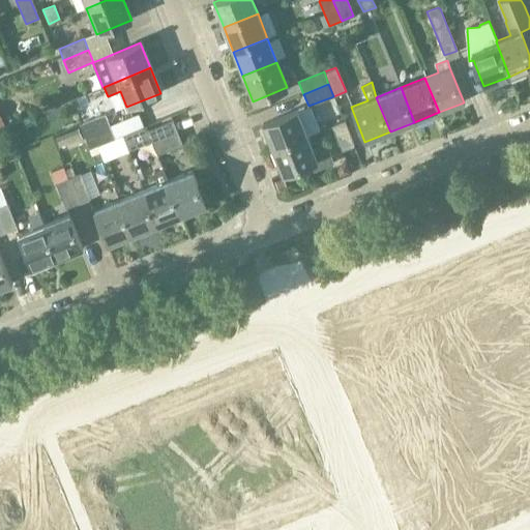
[(272,150),(306,137),(296,111),(262,124),(272,150)]
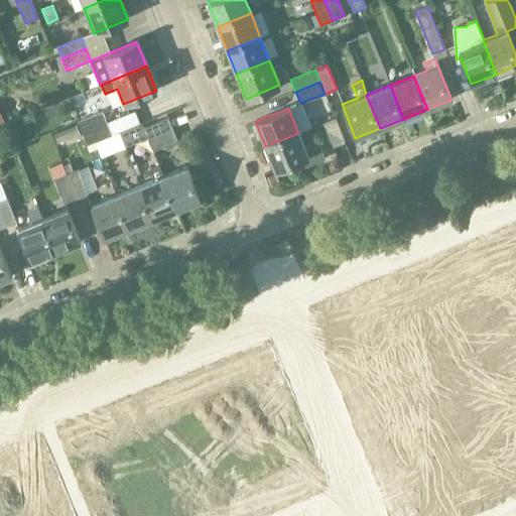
[(82,133),(106,123),(101,112),(77,121),(82,133)]
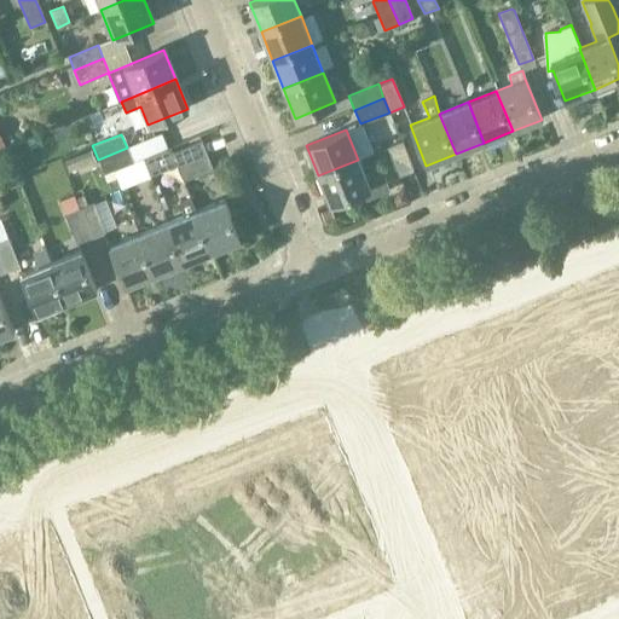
[(177,167),(206,155),(200,140),(171,152),(177,167)]
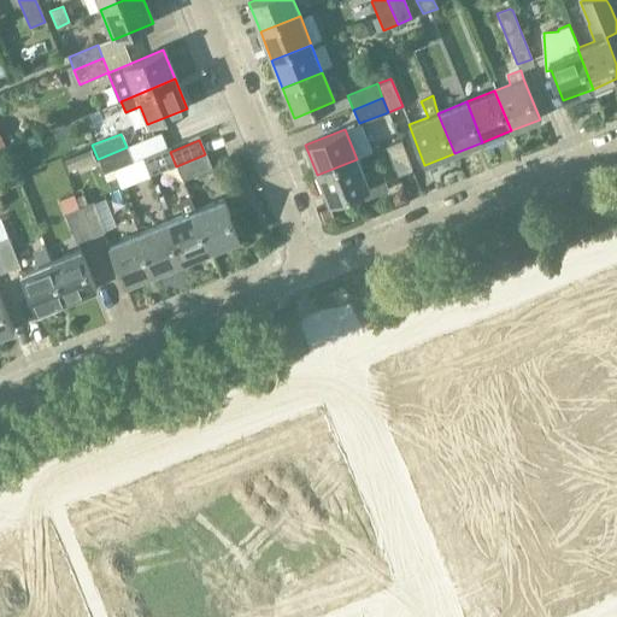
[(397,176),(412,170),(400,141),(386,147),(397,176)]
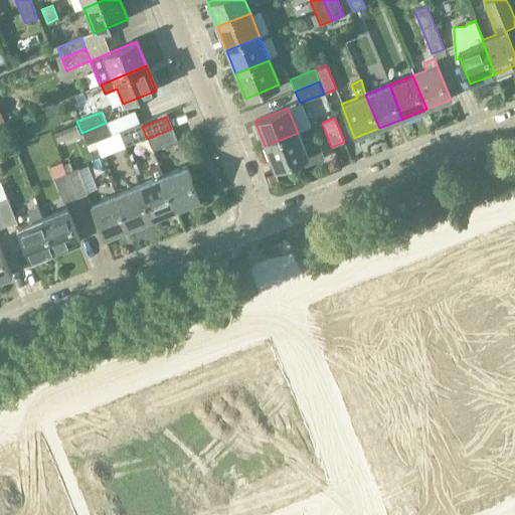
[(52,130),(57,144),(80,135),(75,121),(52,130)]
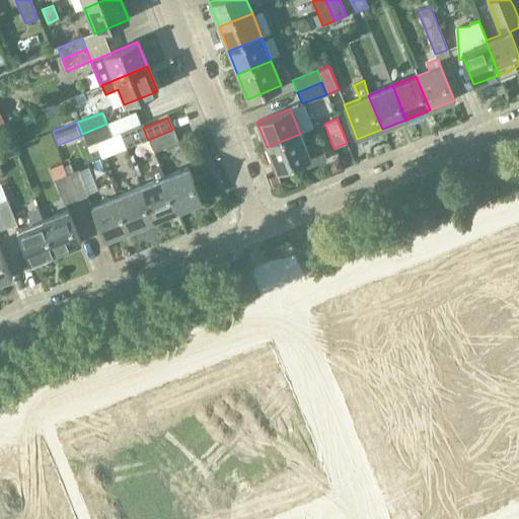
[(106,124),(82,134),(87,146),(112,136),(106,124)]
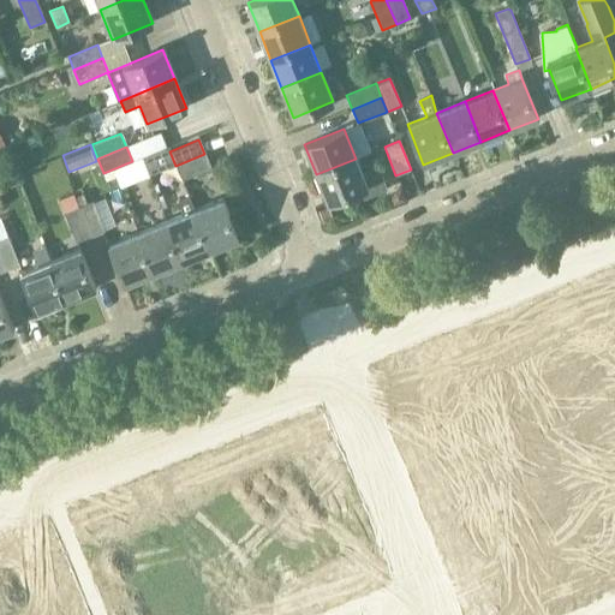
[(204,154),(175,166),(181,180),(210,168),(204,154)]
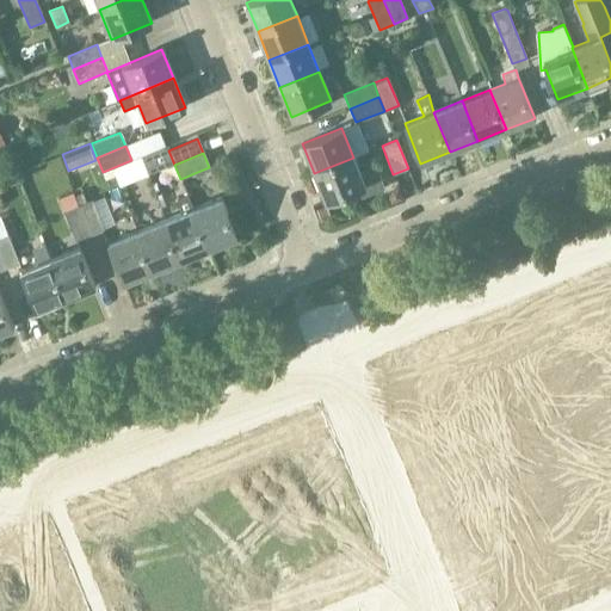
[(353,158),(314,173),(326,202),(365,186),(353,158)]
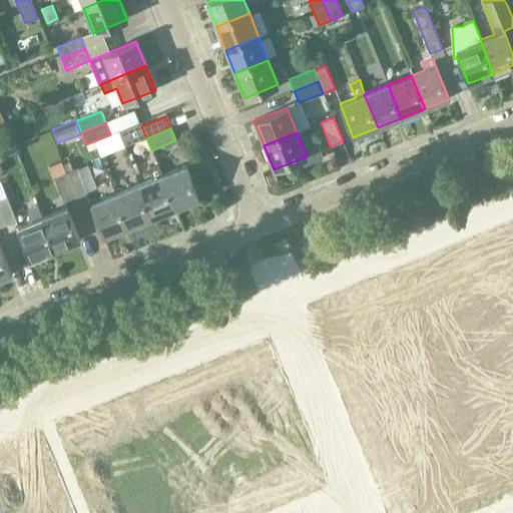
[(185,165),(162,174),(158,163),(157,164),(175,208),(199,198),(185,165)]
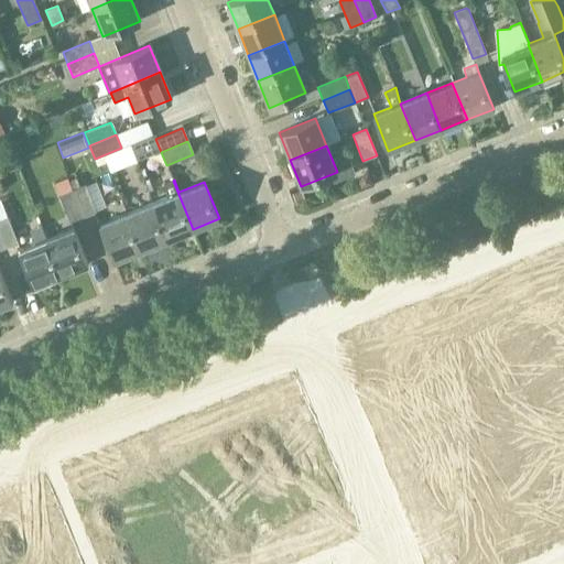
[(166,240),(193,229),(173,181),(163,184),(169,196),(152,203),(166,240)]
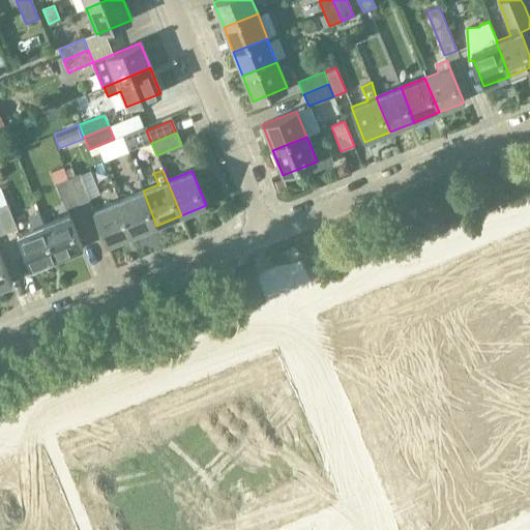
[(67,179),(77,204),(89,199),(79,174),(67,179)]
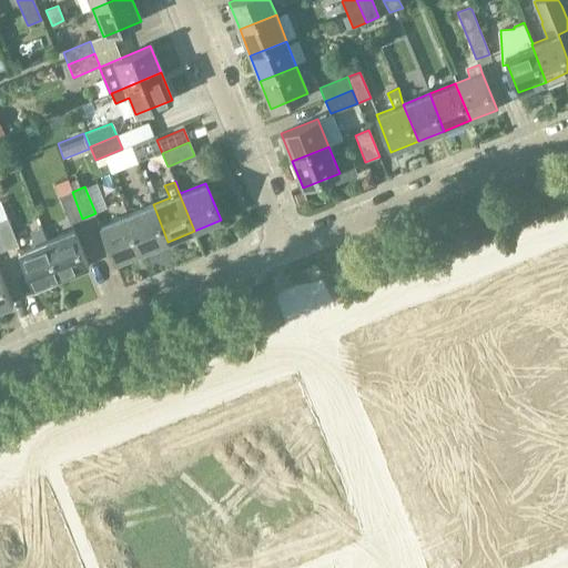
[(69,223),(82,219),(72,192),(59,198),(69,223)]
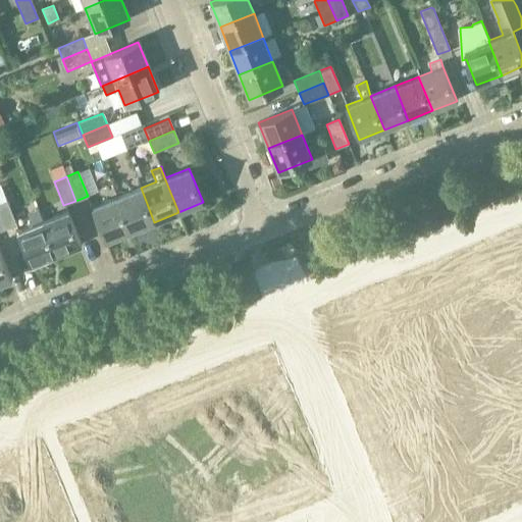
[(131,231),(154,222),(141,188),(116,197),(131,231)]
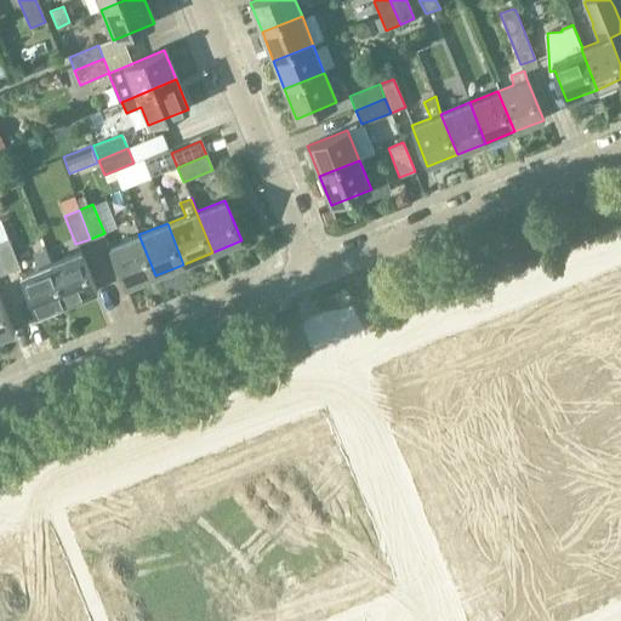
[(125,288),(155,275),(138,234),(109,246),(125,288)]
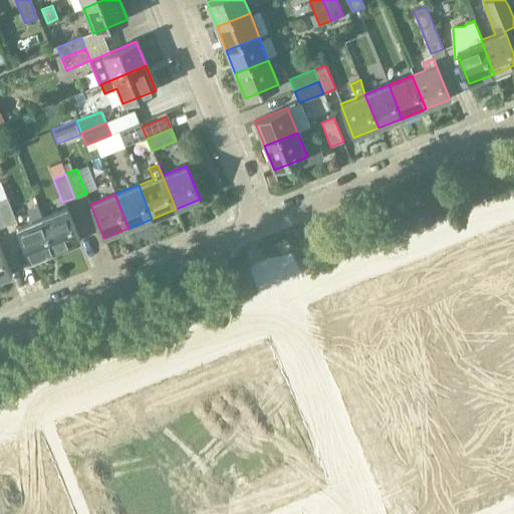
[(0,199),(0,217),(3,226),(15,221),(5,198),(0,199)]
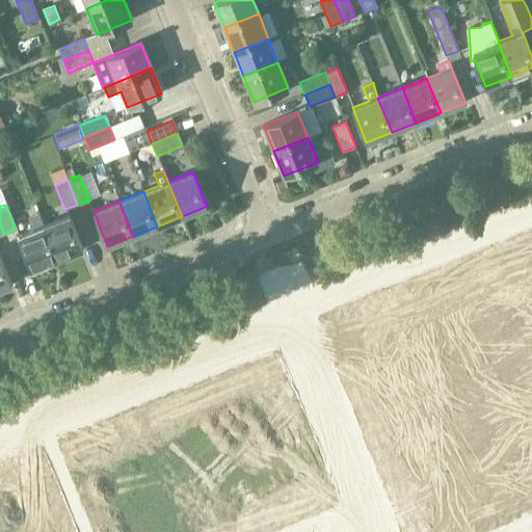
[(68,215),(45,224),(40,212),(37,213),(56,260),(81,249),(68,215)]
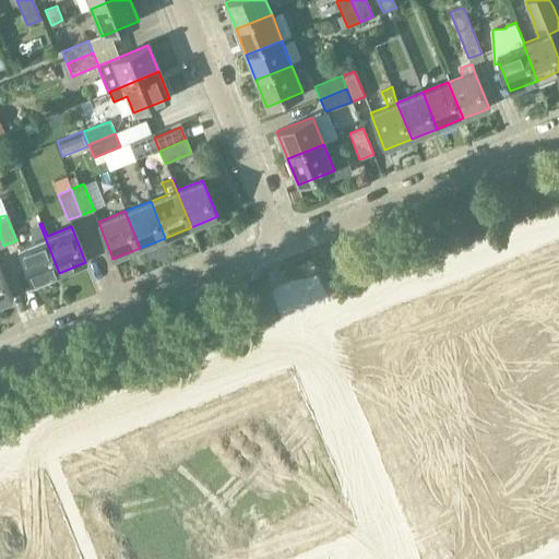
[(33,284),(59,273),(39,224),(31,227),(35,240),(19,247),(33,284)]
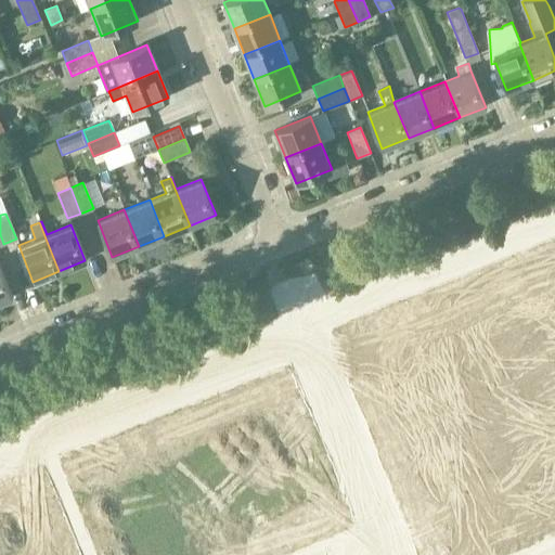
[(0,301),(11,297),(0,269),(0,301)]
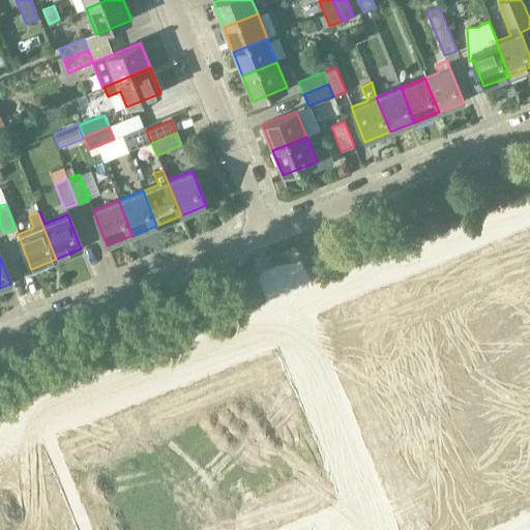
[(274,431),(232,446),(238,464),(281,447),(274,431)]
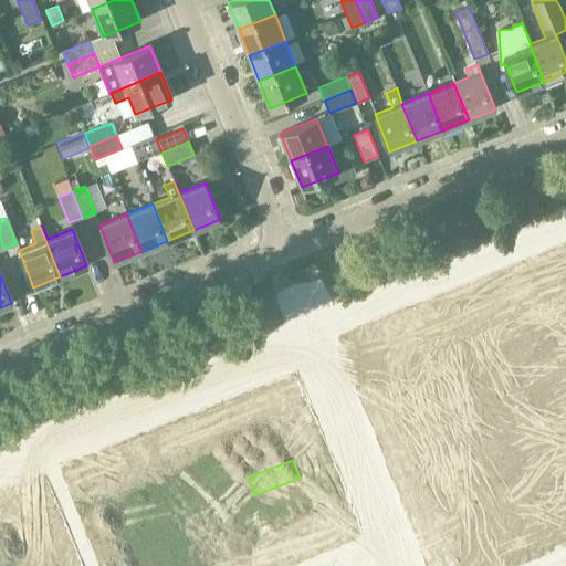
[(565,469),(556,474),(565,499),(565,469)]
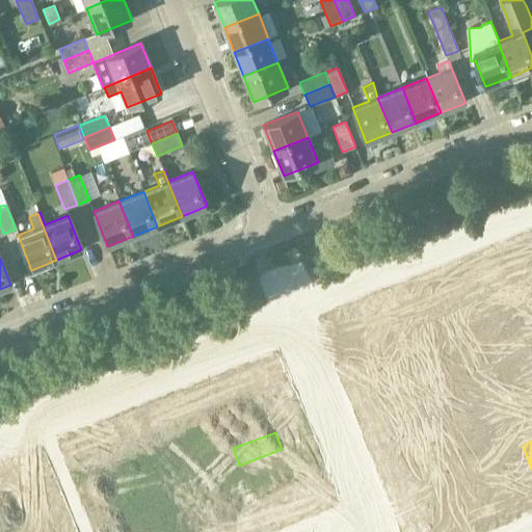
[(0,503),(0,528),(8,526),(8,525),(0,503)]
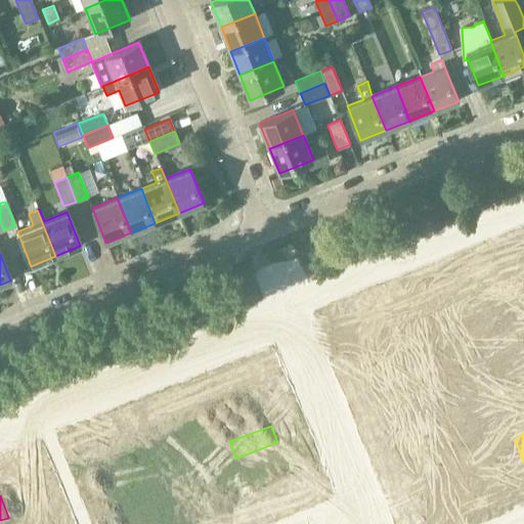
[(183,523),(178,510),(158,518),(160,523),(183,523)]
